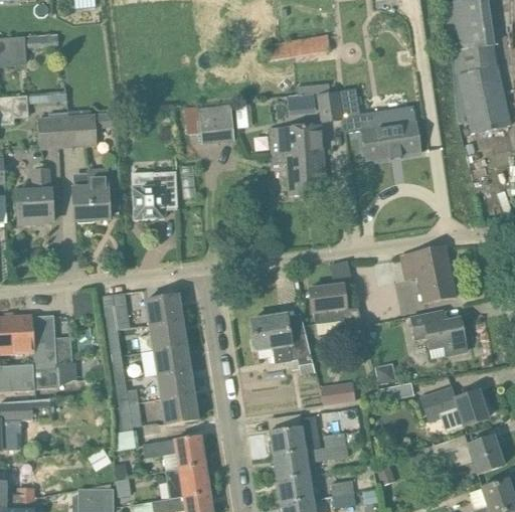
[(494,64),(484,0),(454,0),(444,2),(451,50),(456,115),(458,123),(469,120),(471,132),(510,123),(497,64),(494,64)]
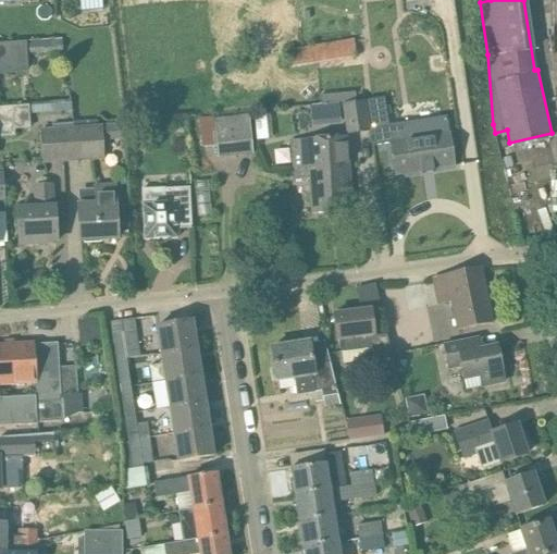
[(286,66),(356,54),(354,37),(284,48),(286,66)]
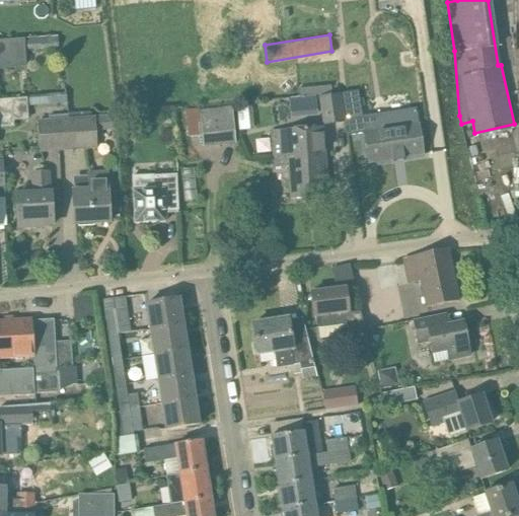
[(0,65),(26,64),(24,35),(0,37),(0,65)]
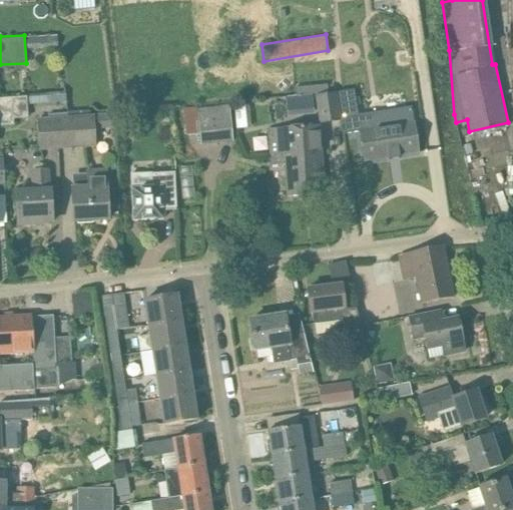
[(27,47),(57,45),(56,35),(27,37),(27,47)]
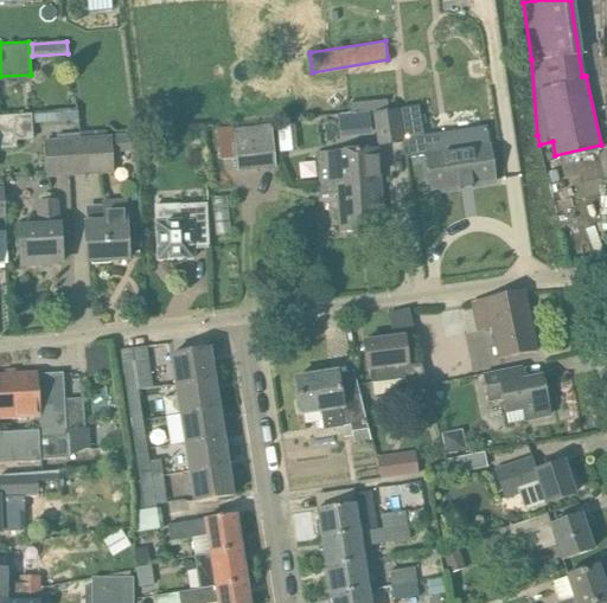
[(419,102),(400,106),(400,107),(404,139),(406,139),(408,154),(426,152),(432,187),(496,178),(490,142),(487,126),(423,135),(419,106),(419,102)]
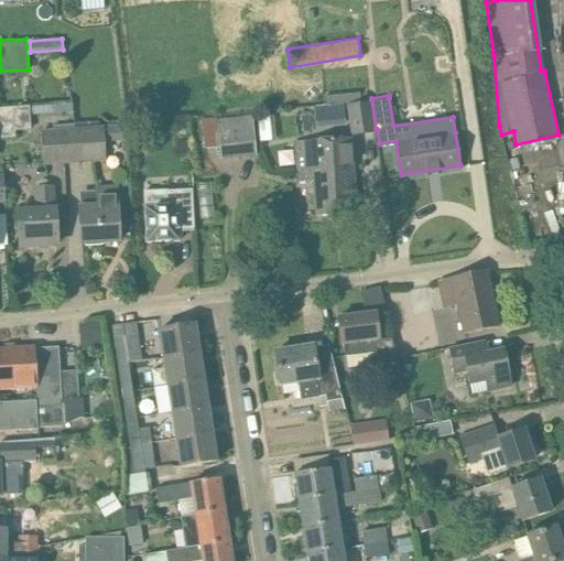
[(370,99),(346,103),(350,133),(375,130),(370,99)]
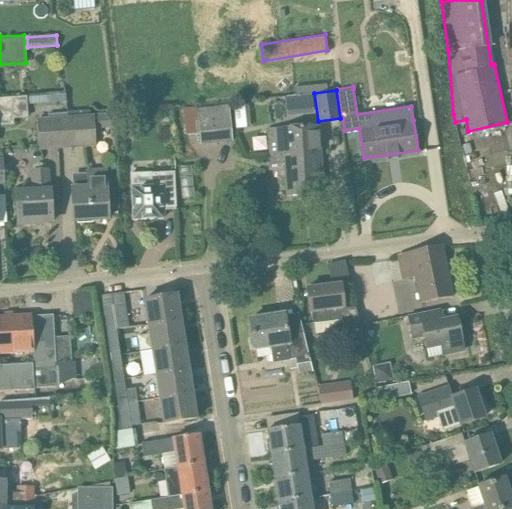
[(0,125),(14,125),(14,119),(28,118),(28,103),(65,101),(64,93),(27,95),(0,96),(0,125)]
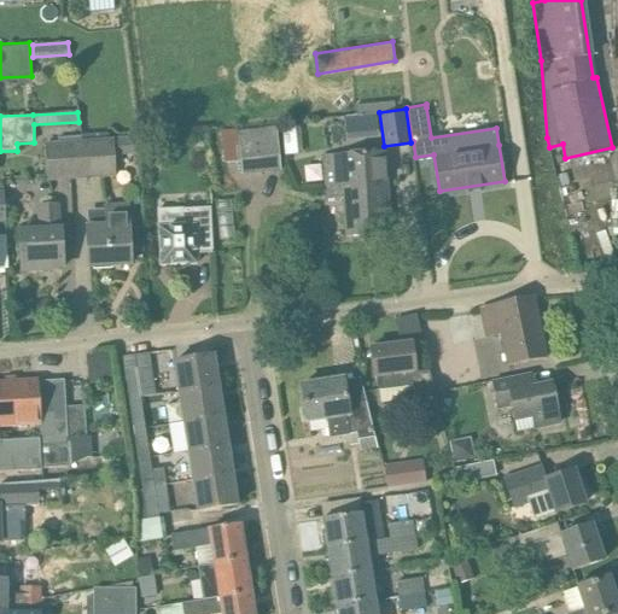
[(238,128),(237,126),(220,128),(223,158),(240,157),(242,167),(281,163),(277,123),(238,128)]
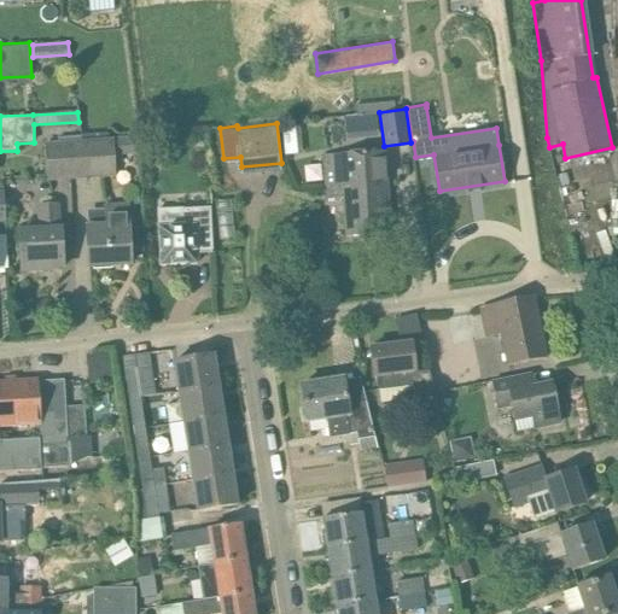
[(138,138),(124,139),(126,153),(139,153),(138,138)]
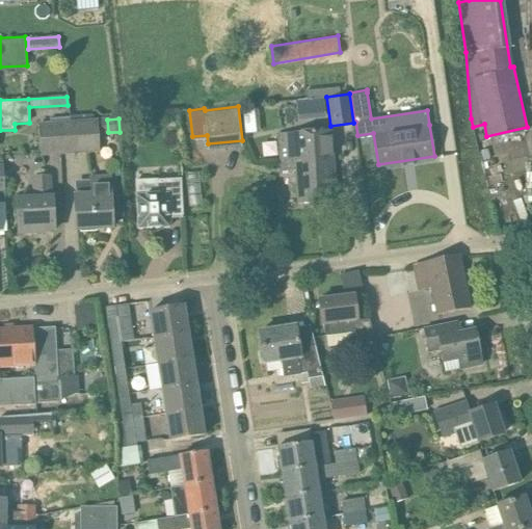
[(98,149),(97,121),(60,123),(62,151),(98,149)]
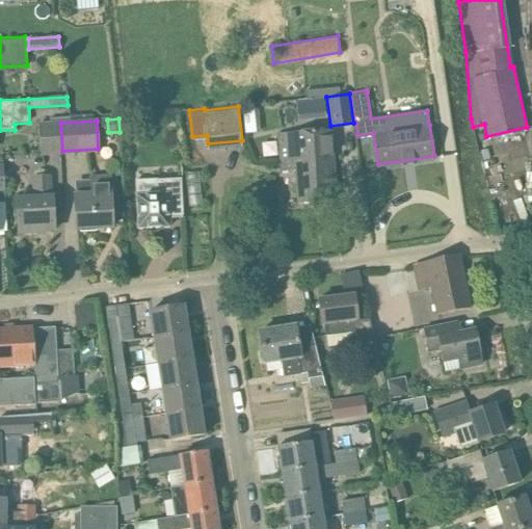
[(60,123),(42,124),(43,153),(62,151),(60,123)]
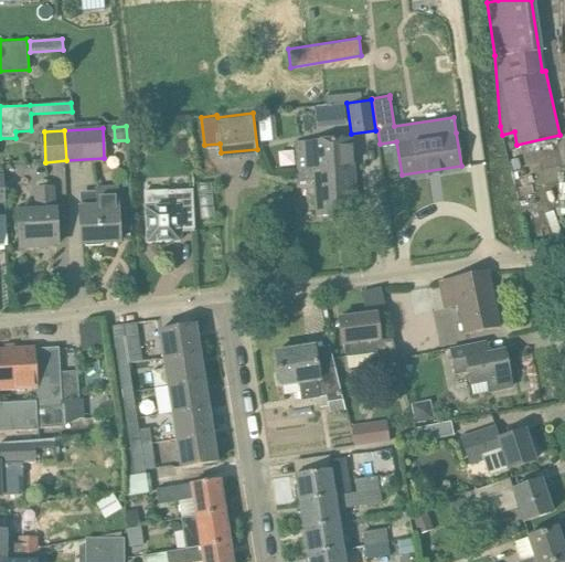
[(310,173),(315,173),(318,215),(358,212),(352,138),(297,142),(299,173),(310,172),(310,173)]
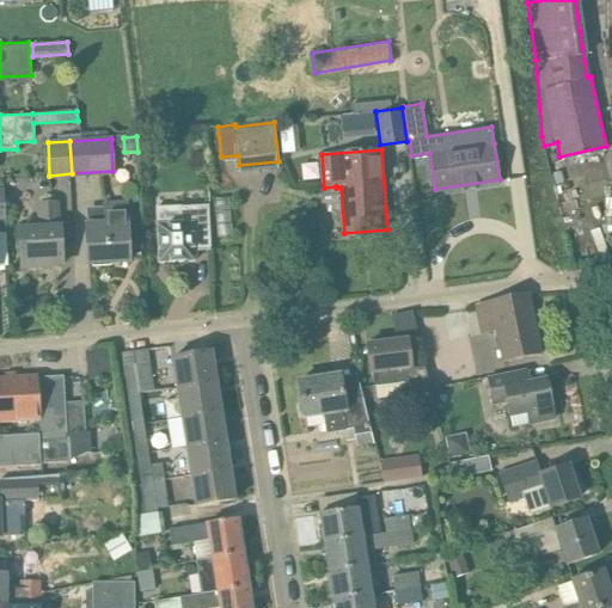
[(0,264),(10,264),(6,202),(5,190),(0,190),(0,264)]
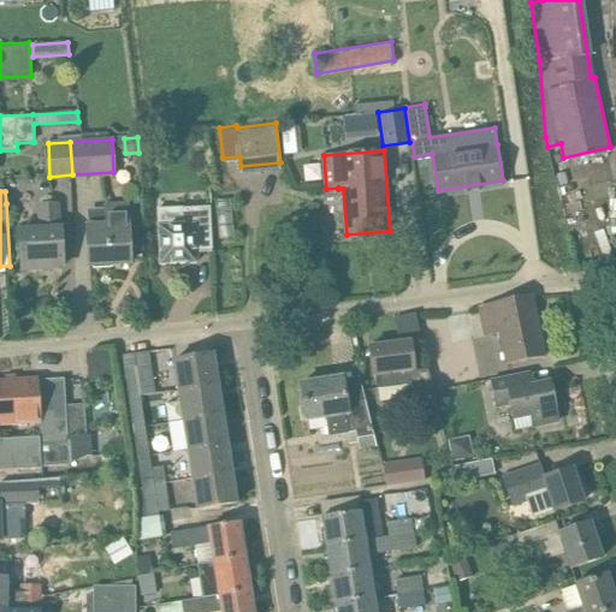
[(230,196),(214,197),(219,236),(235,235),(230,196)]
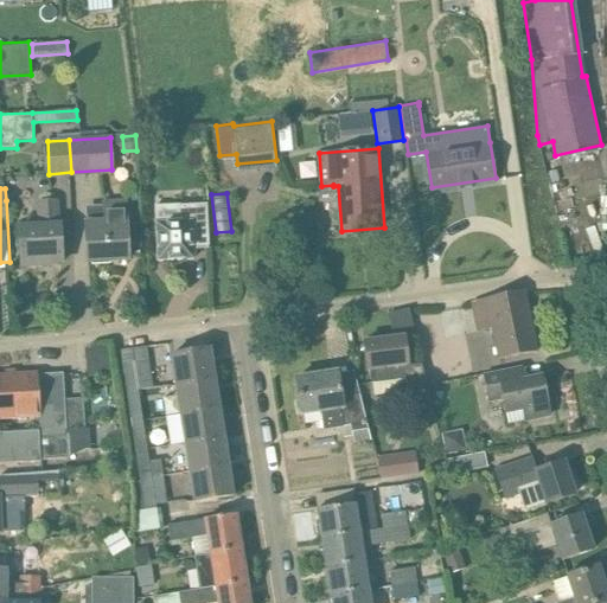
[(23,264),(62,262),(61,224),(59,224),(58,200),(39,201),(40,225),(20,226),(23,264)]
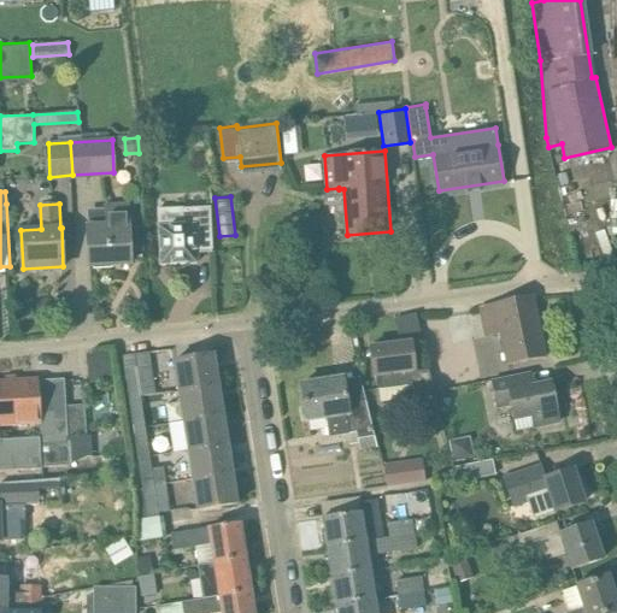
[(88,207),(92,265),(131,263),(128,204),(109,205),(109,206),(88,207)]
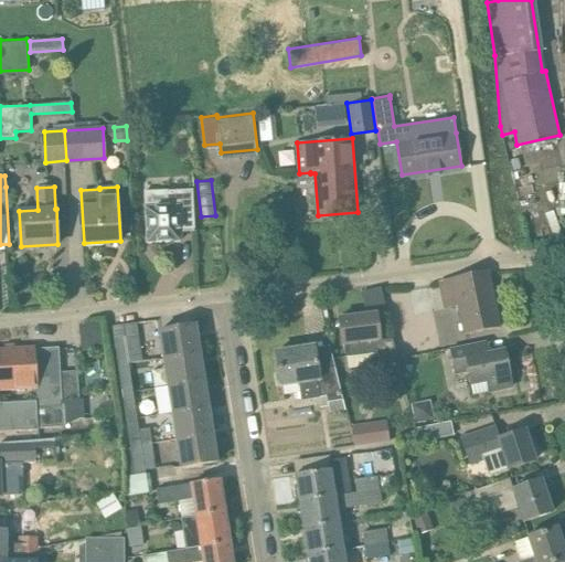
[(169,190),(146,191),(147,207),(148,242),(181,241),(181,230),(192,229),(196,229),(194,189),(184,189),(169,190)]
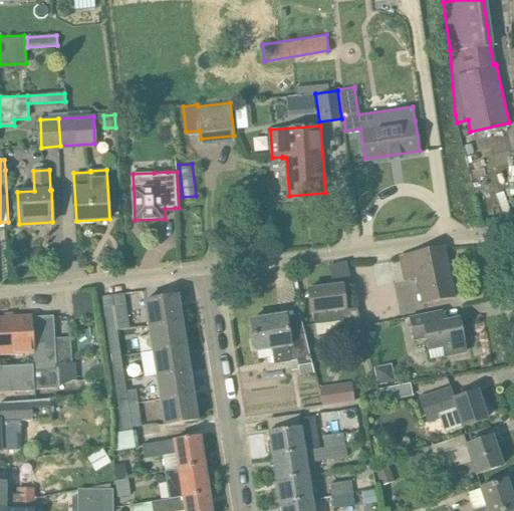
[(454,296),(443,247),(400,256),(405,279),(417,277),(423,302),(454,296)]
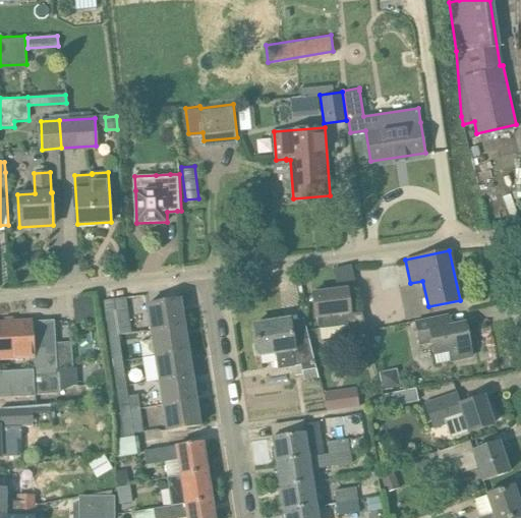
[(354,265),(336,266),(337,285),(354,284),(354,265)]
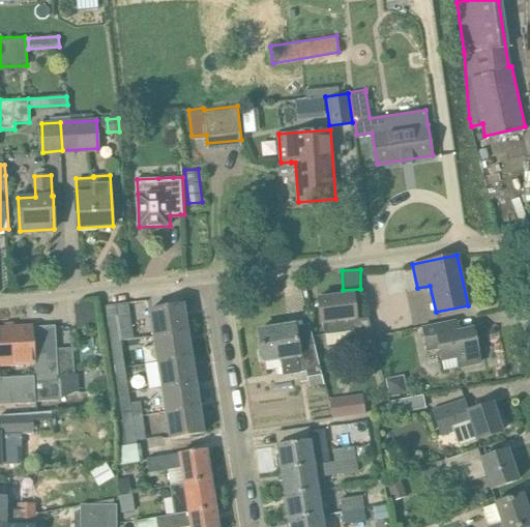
[(326,333),(328,345),(354,340),(359,366),(380,360),(371,323),(370,317),(356,318),(353,293),(319,297),(322,322),(323,322),(325,333),(326,333)]
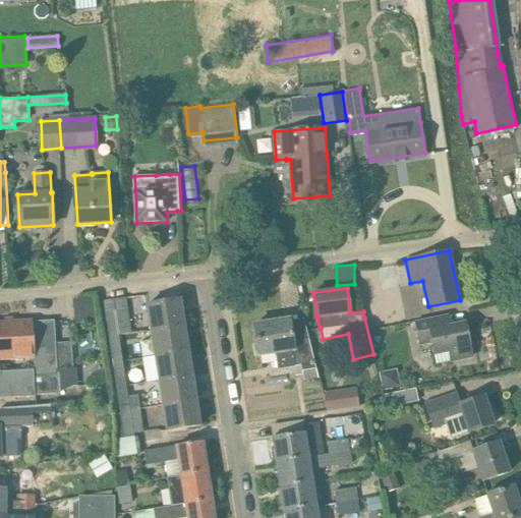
[(109,335),(120,333),(131,331),(126,296),(104,300),(105,310),(109,335)]
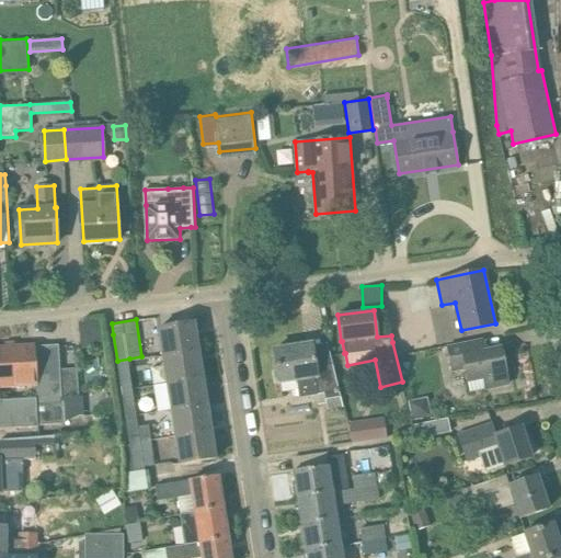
[(198,350),(194,322),(158,328),(162,355),(198,350)]
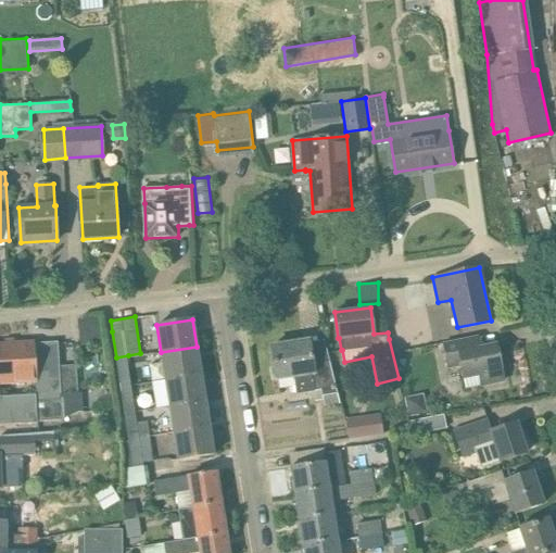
[(469,336),(444,341),(449,365),(462,363),(465,376),(466,384),(481,380),(482,382),(504,378),(496,343),(480,347),(478,334),(469,336)]
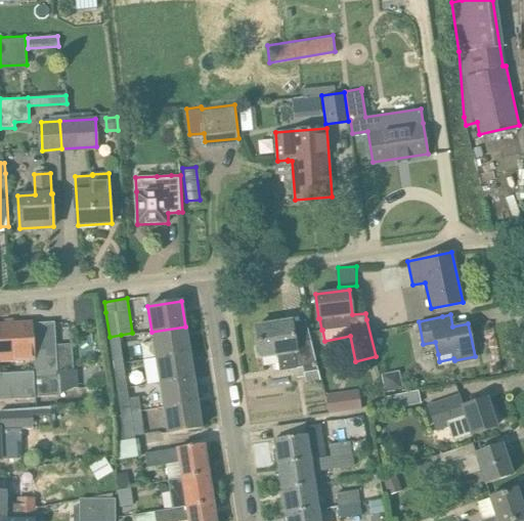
[(294,341),(292,321),(291,319),(257,326),(262,357),(275,355),(277,371),(291,368),(302,366),(304,380),(320,378),(317,364),(311,338),(294,341)]
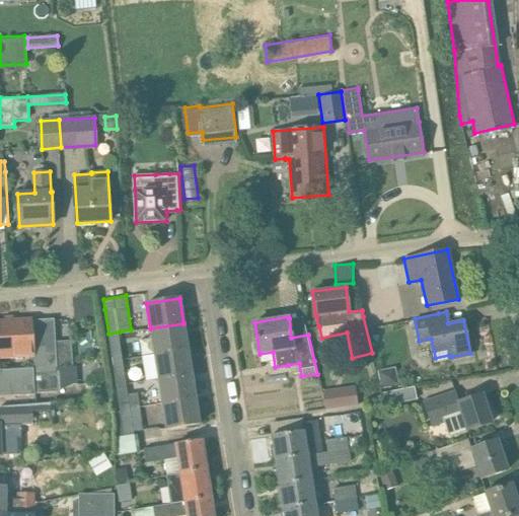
[(0,394),(33,393),(33,394),(59,393),(58,371),(56,371),(54,317),(32,318),(32,317),(0,318),(0,394)]
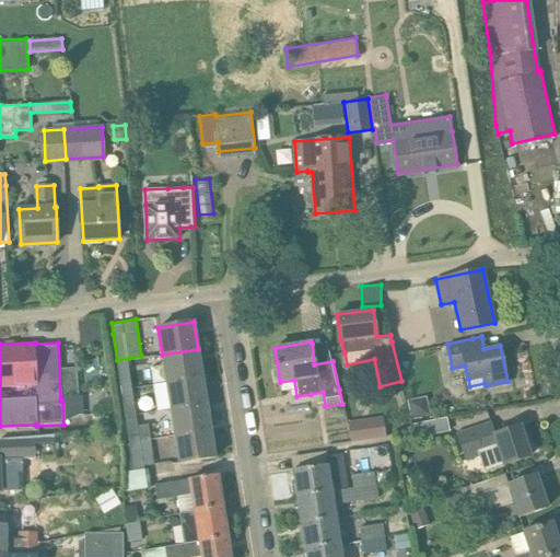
[(198,349),(162,355),(166,382),(202,375),(198,349)]
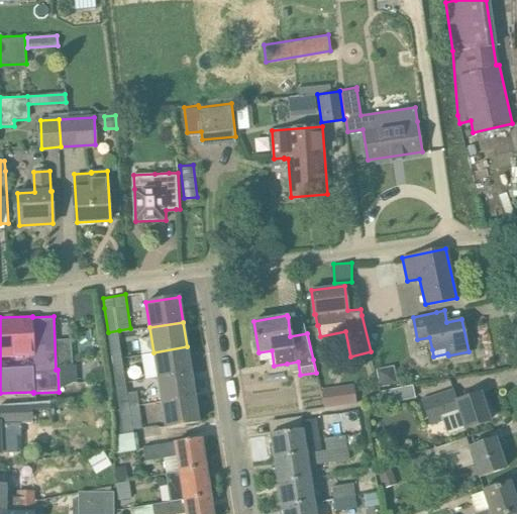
[(123,356),(119,330),(108,332),(112,358),(123,356)]
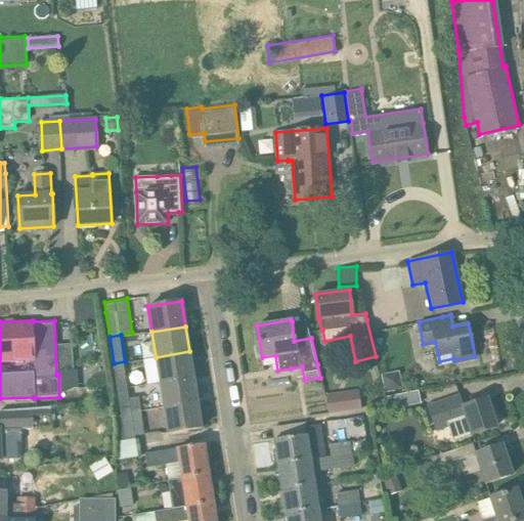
[(156,357),(143,358),(147,384),(160,382),(193,377),(189,351),(156,357)]
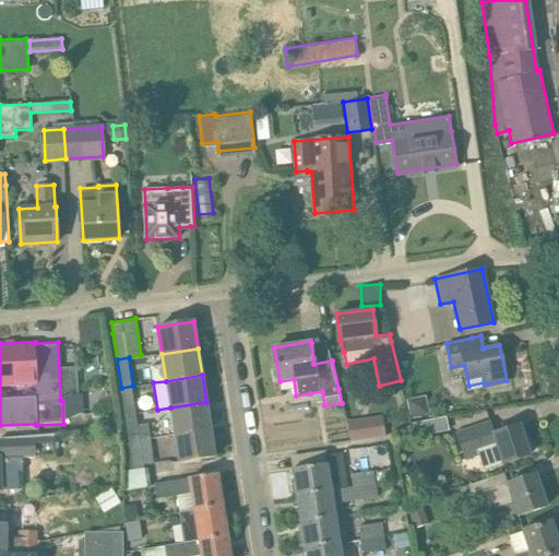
[(121,388),(125,415),(137,413),(133,386),(121,388)]
